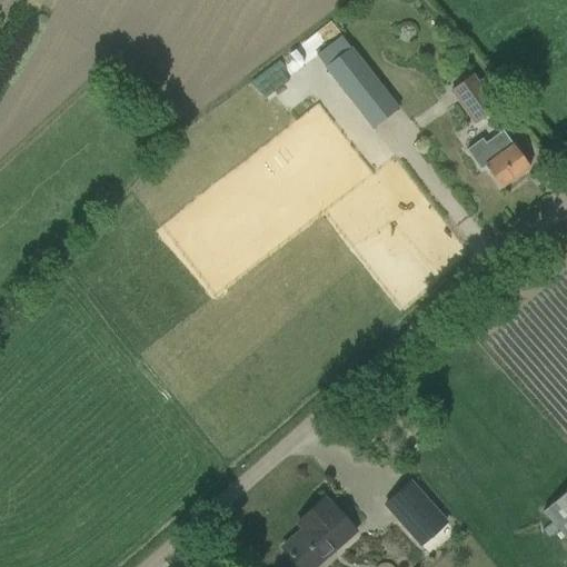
[(399,107),(351,46),(326,66),(374,127),(399,107)]
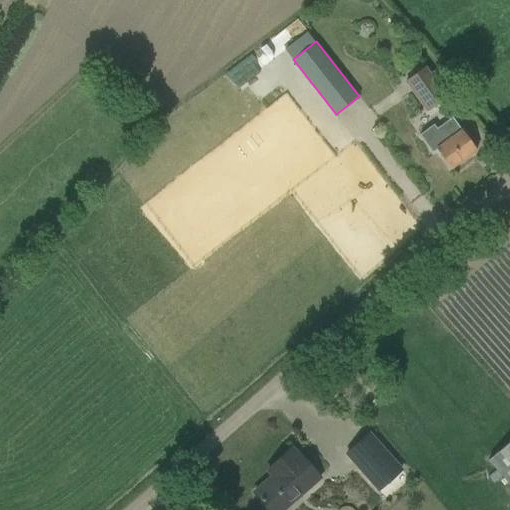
[(448,96),(426,67),(407,81),(428,110),(448,96)]
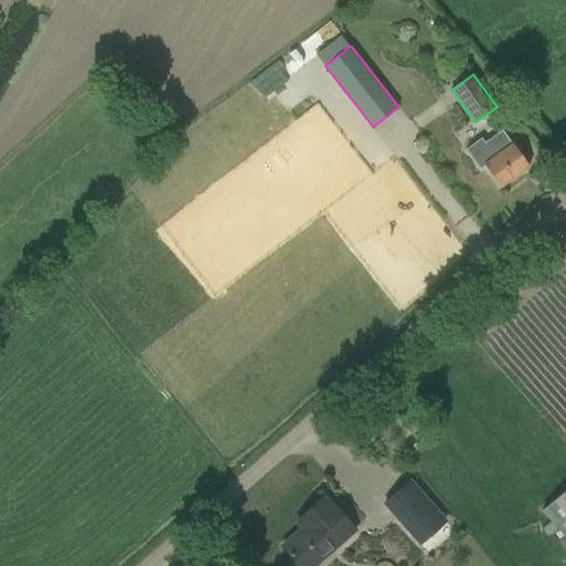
[(466,149),(468,150),(482,169),(486,165),(502,187),(531,165),(514,143),(503,129),(486,141),(483,137),(466,149)]
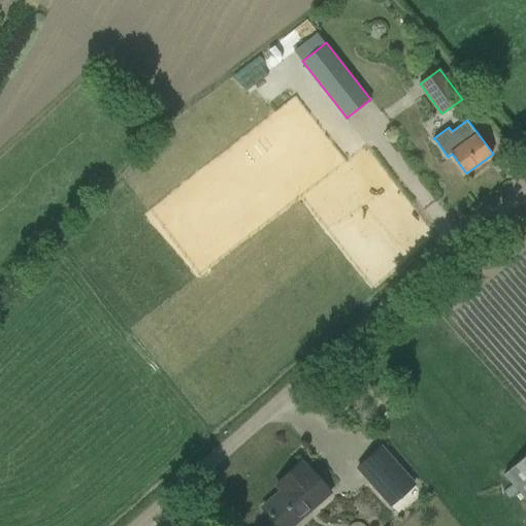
[(358,466),(393,504),(415,484),(382,446),(358,466)]
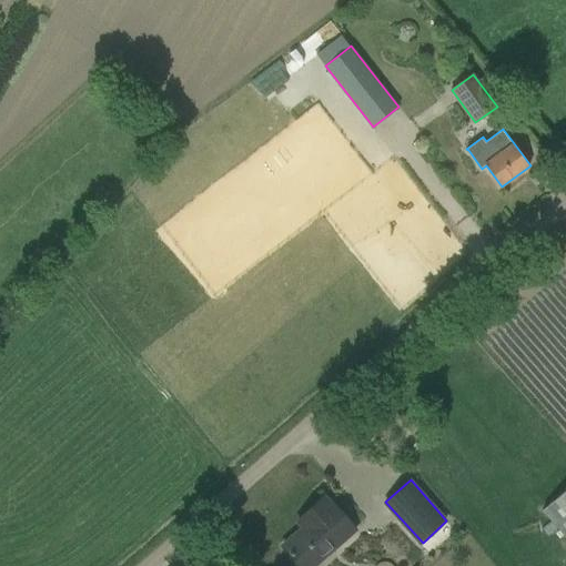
[(565,489),(544,509),(565,535),(565,489)]
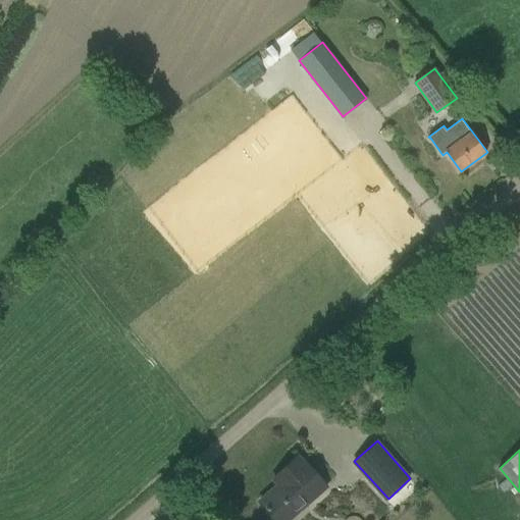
[(288,519),(327,484),(320,476),(306,461),(304,462),(299,456),(284,468),(290,474),(261,501),(274,516),(277,519),(288,519)]
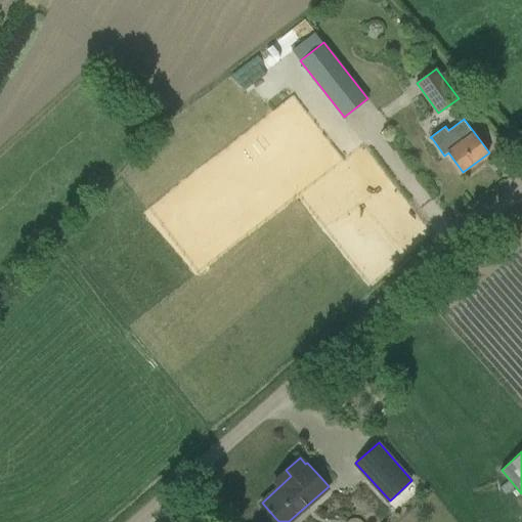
All buildings are outlined.
